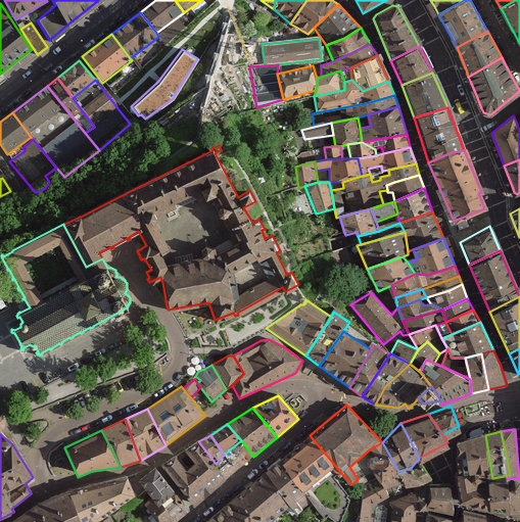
[(342,474),(310,435),(280,461),(308,497),(311,493),(308,490),(333,470),(339,477),(342,474)]
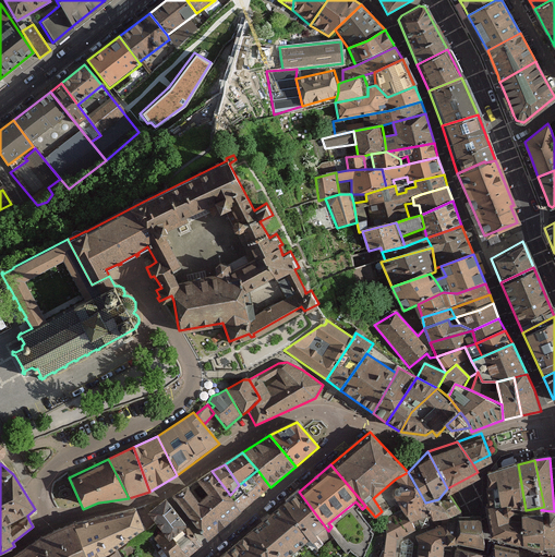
[(526,510),(518,464),(498,472),(501,488),(504,510),(506,509),(508,507),(514,508),(517,510),(526,510)]
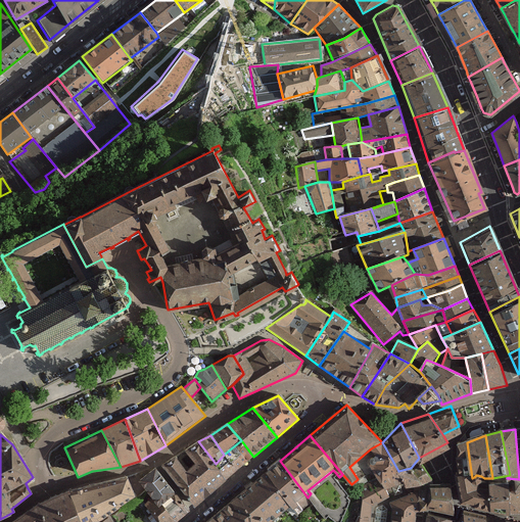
[(241,440),(224,455),(238,470),(253,457),(241,440)]
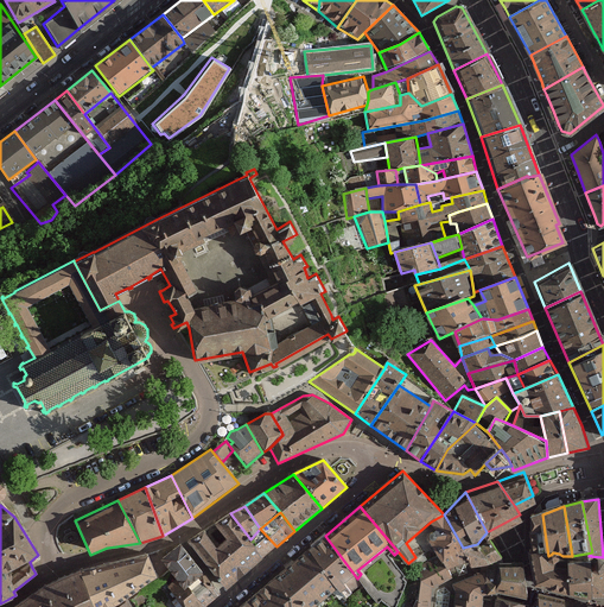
[(203,531),(188,542),(228,589),(265,557),(250,539),(247,541),(242,537),(247,535),(230,513),(214,524),(227,541),(217,548),(203,531)]
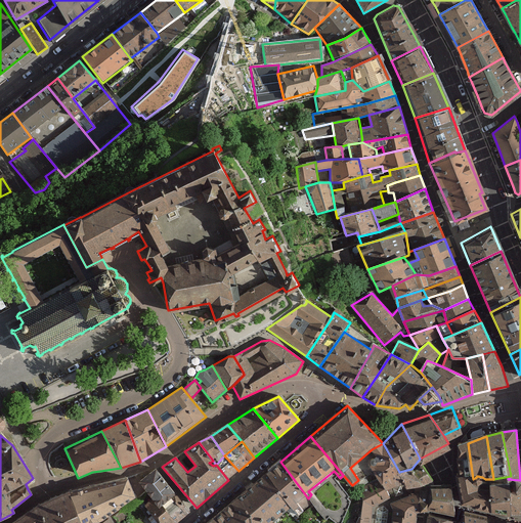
[(386,490),(405,483),(399,472),(383,443),(372,449),(377,459),(368,463),(378,479),(386,490)]
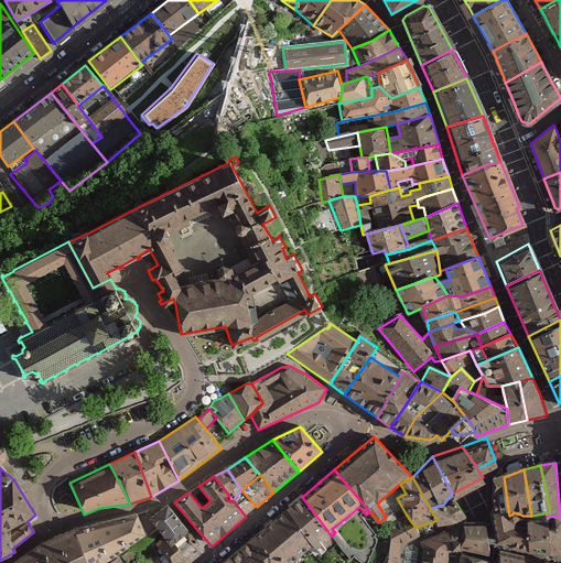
[(506,494),(504,477),(495,479),(495,494),(506,494)]
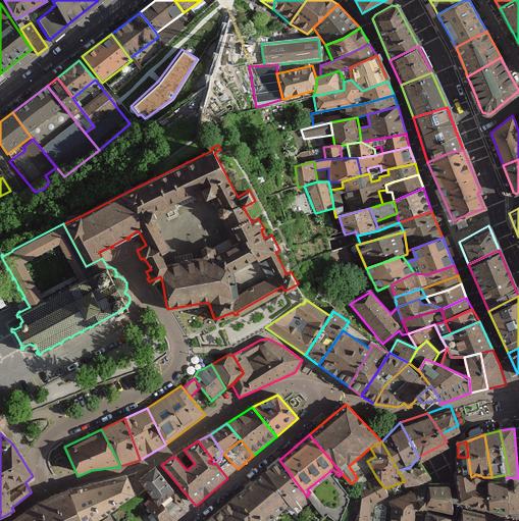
[(66,461),(64,458),(60,457),(58,454),(54,456),(55,459),(53,463),(54,466),(58,468),(64,465),(66,461)]
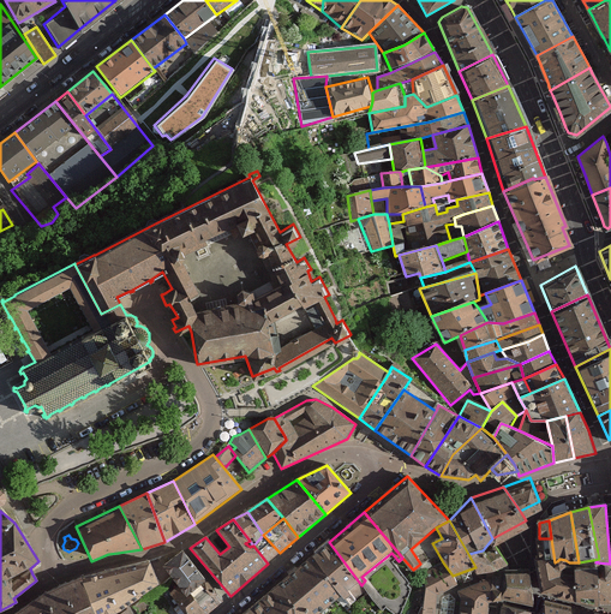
[(263,535),(253,546),(268,564),(280,553),(263,535)]
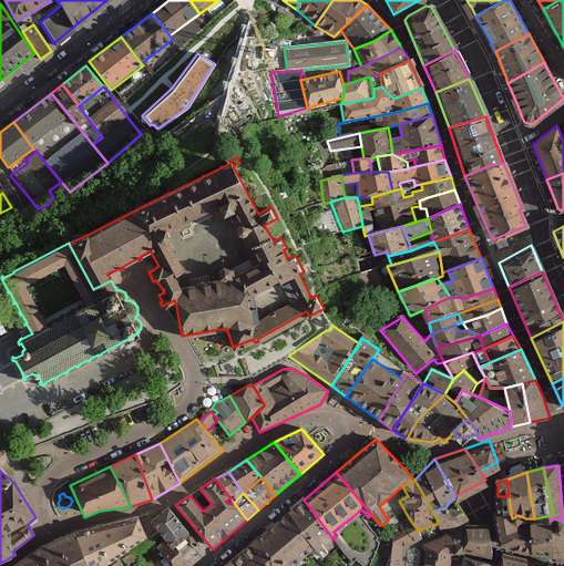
[(454,496),(445,507),(457,526),(470,521),(454,496)]
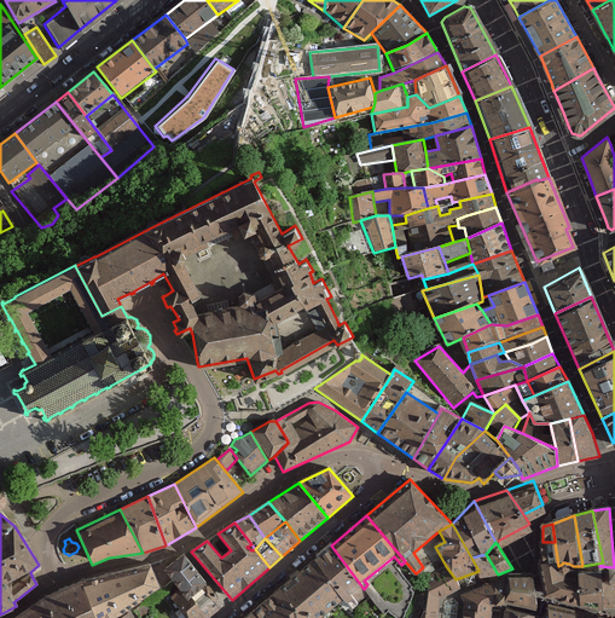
[(555,542),(543,542),(544,560),(558,566),(555,542)]
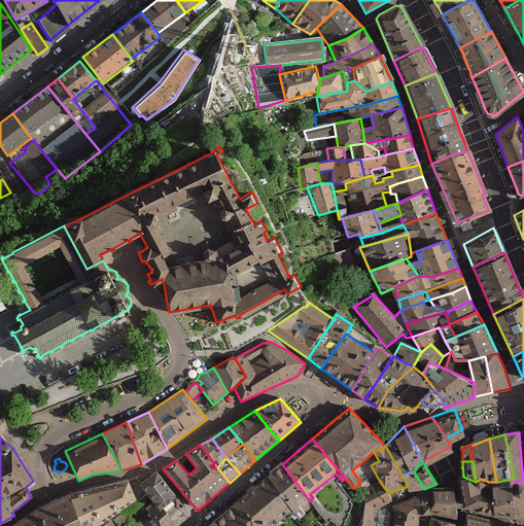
[(282,464),(207,525),(277,525),(310,501),(282,464)]
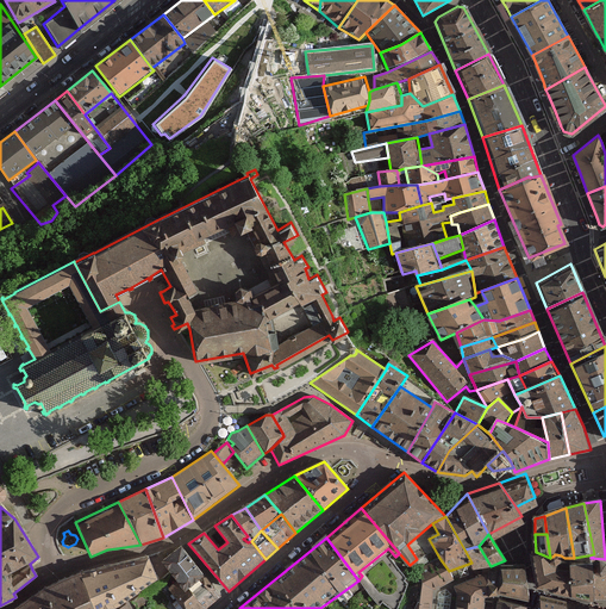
[(175,582),(185,592),(188,590),(205,577),(180,546),(161,561),(175,582)]
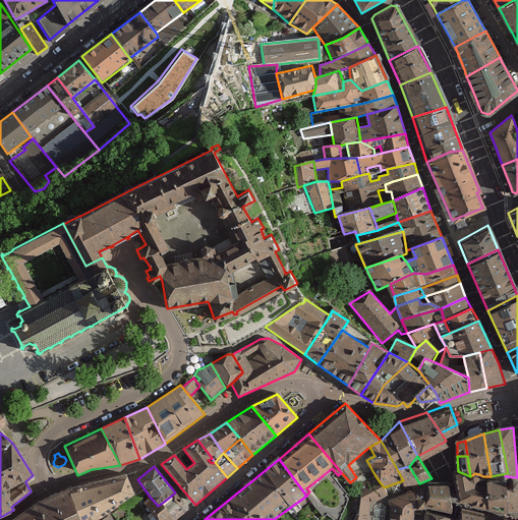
[(397,469),(403,480),(405,485),(419,483),(409,466),(397,469)]
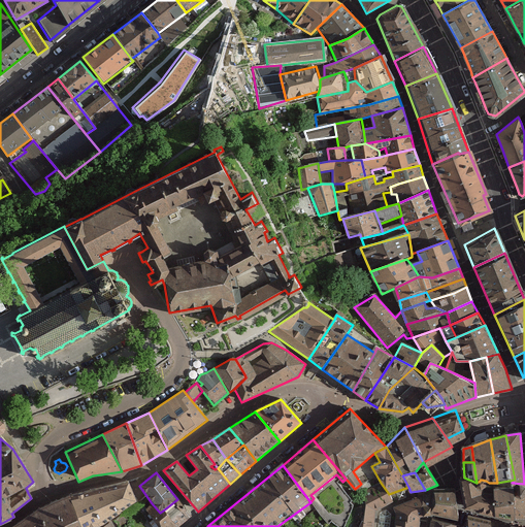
[(477,483),(464,478),(460,479),(465,504),(482,508),(482,495),(486,495),(485,490),(489,488),(489,483),(486,481),(481,480),(479,482),(477,483)]
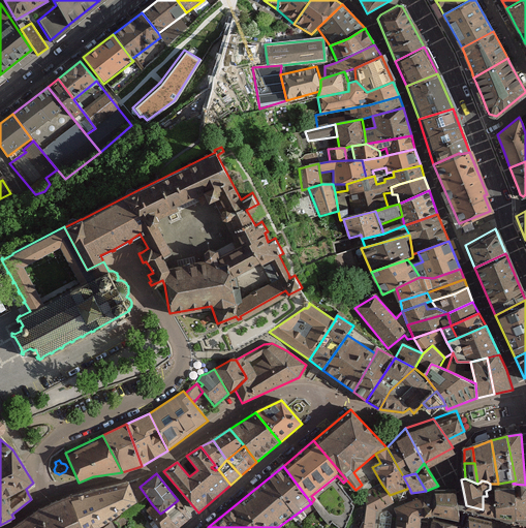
[(69,497),(81,527),(102,527),(111,522),(135,502),(128,483),(69,497)]
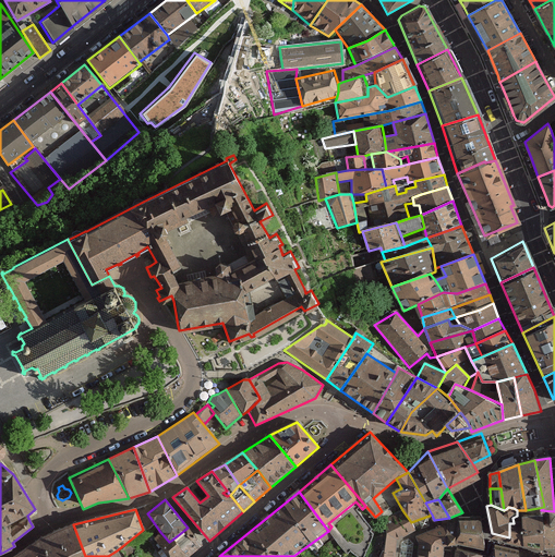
[(395,556),(396,540),(415,530),(411,522),(402,510),(382,521),(377,545),(372,556),(395,556)]
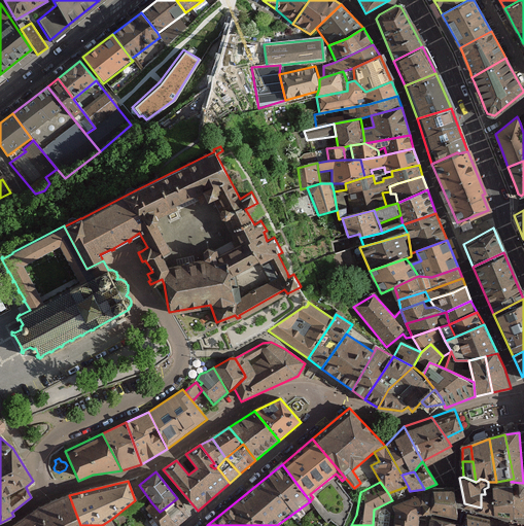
[(496,487),(495,494),(494,511),(513,514),(511,482),(496,487)]
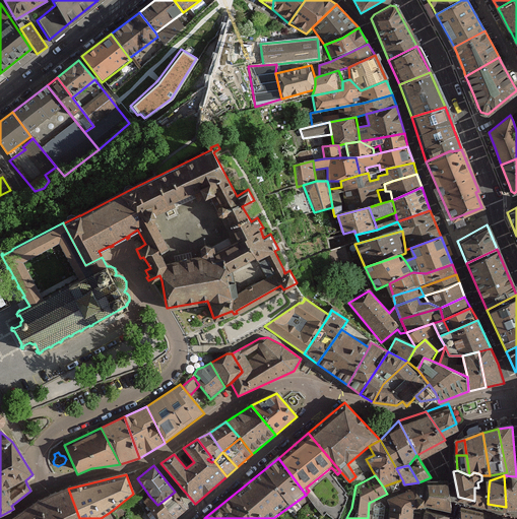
[(506,507),(516,506),(516,484),(516,476),(504,475),(506,507)]
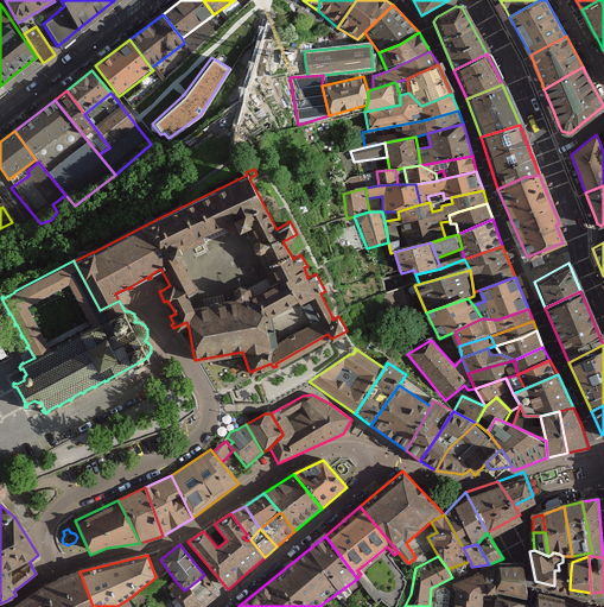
[(498,594),(522,598),(526,568),(500,569),(498,594)]
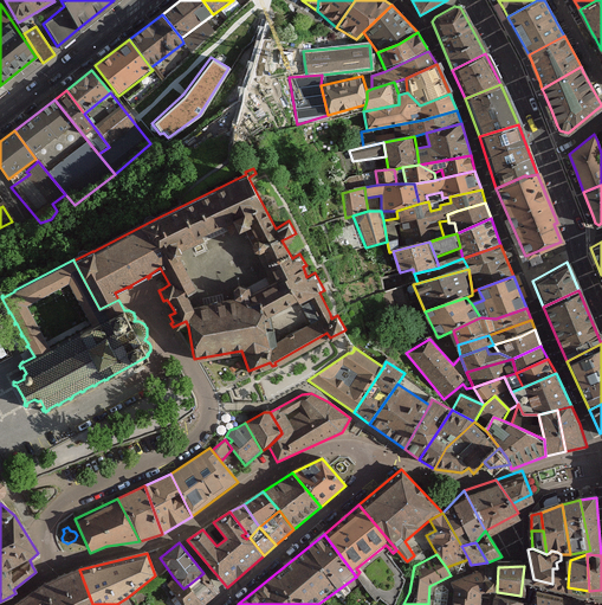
[(484,568),(485,592),(497,592),(498,567),(484,568)]
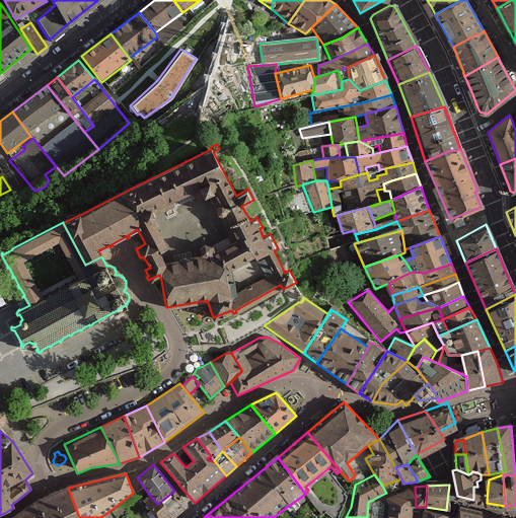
[(389,506),(387,517),(411,517),(413,509),(416,507),(415,487),(385,498),(389,506)]
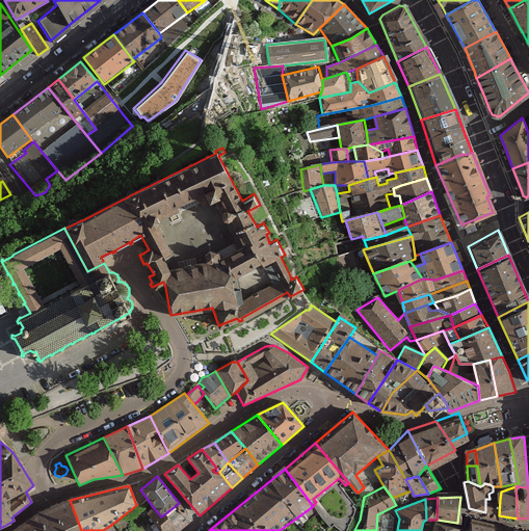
[(485,499),(485,512),(499,515),(500,499),(490,499),(485,499)]
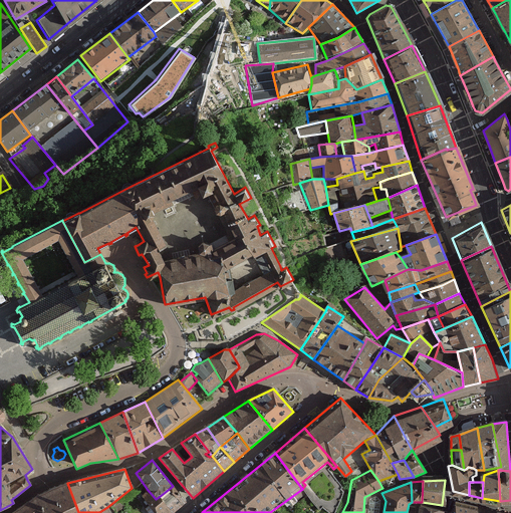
[(78,512),(67,483),(30,501),(35,512),(78,512)]
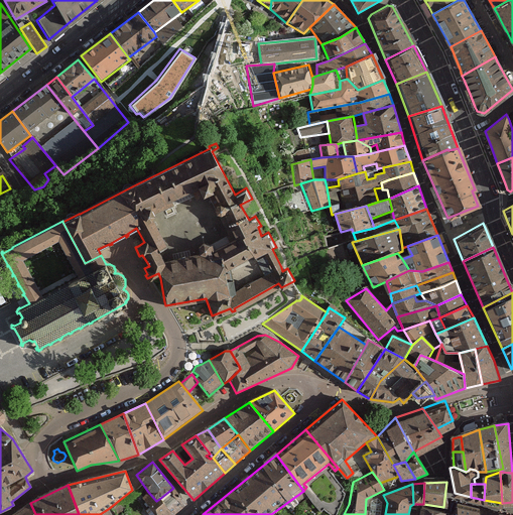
[(159,499),(172,514),(175,514),(186,505),(173,488),(159,499)]
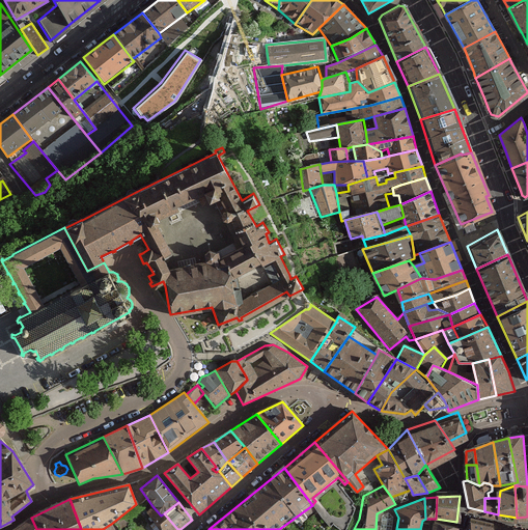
[(153,506),(144,513),(153,523),(147,527),(149,529),(177,529),(164,513),(161,515),(153,506)]
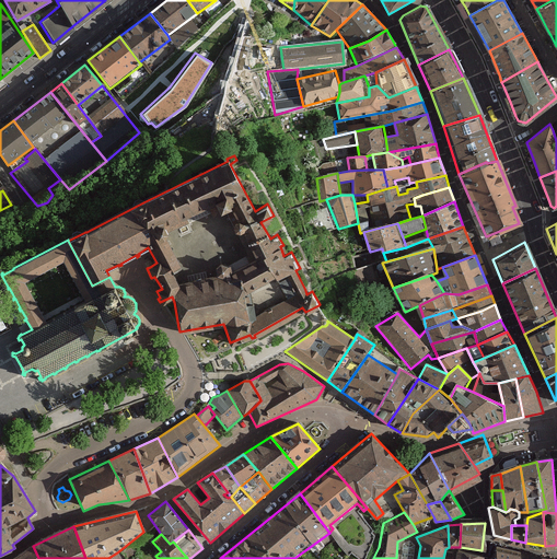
[(492,544),(488,558),(490,558),(515,558),(519,549),(492,544)]
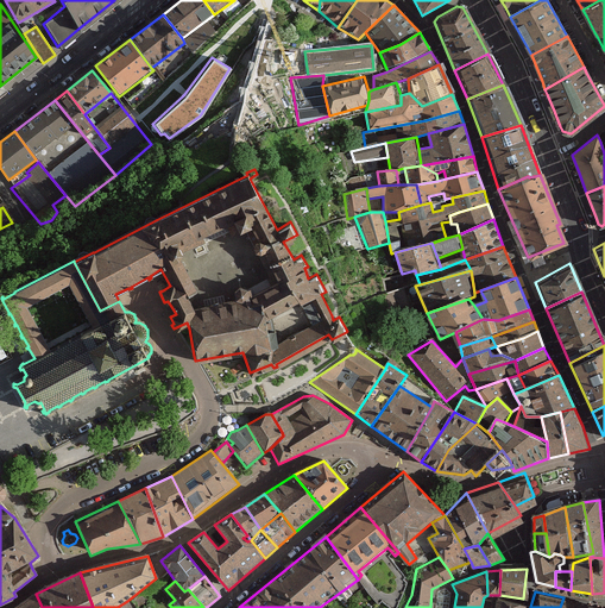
[(42,607),(36,594),(12,607),(42,607)]
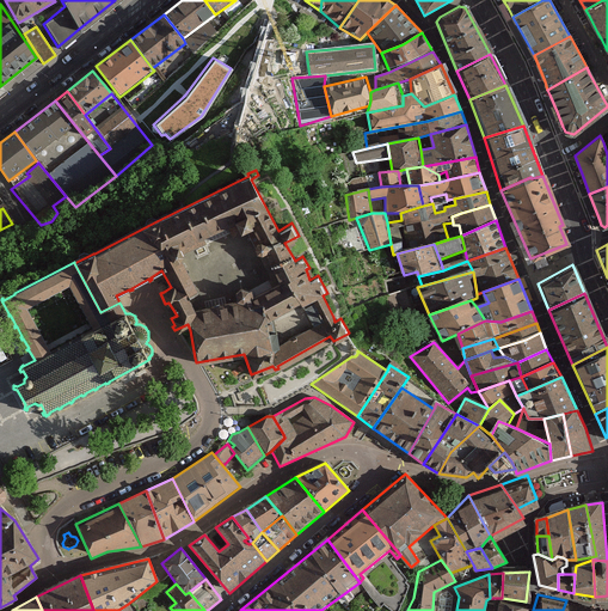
[(587,610),(588,606),(566,600),(563,610),(587,610)]
